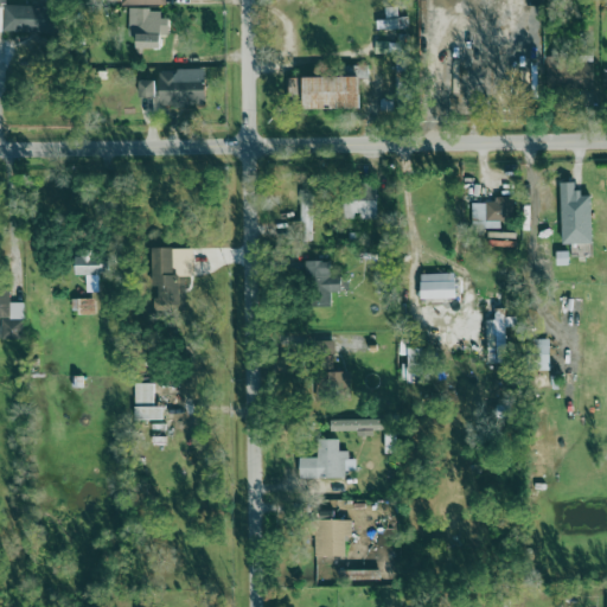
[(4,32),(40,32),(42,6),(4,6),(4,32)]
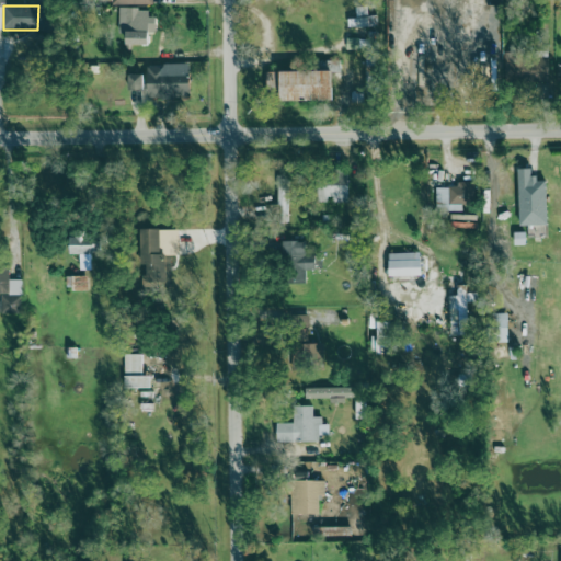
[(348,29),(377,26),(377,15),(368,16),(367,7),(356,8),(356,19),(347,19),(348,29)]
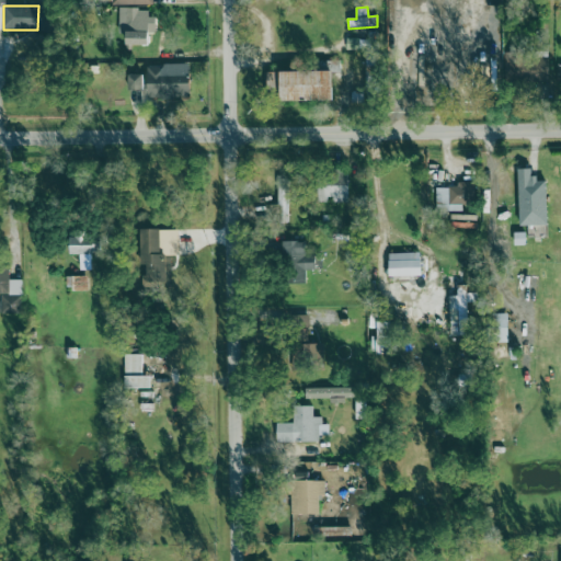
[(118,32),(126,33),(126,46),(149,46),(149,33),(156,34),(157,18),(149,18),(149,10),(119,9),(118,32)]
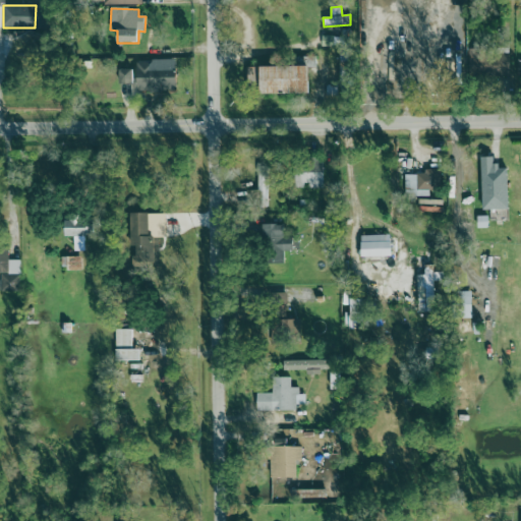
[(510,51),(469,50),(469,76),(510,77),(510,51)]
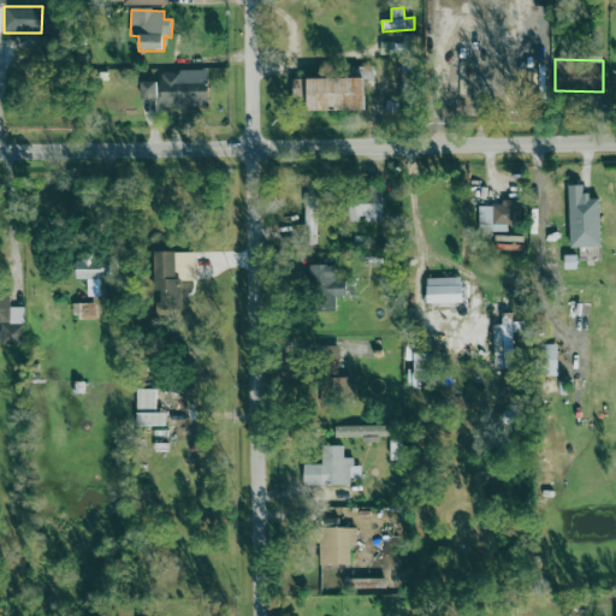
[(208,71),(161,72),(163,108),(209,107),(208,71)]
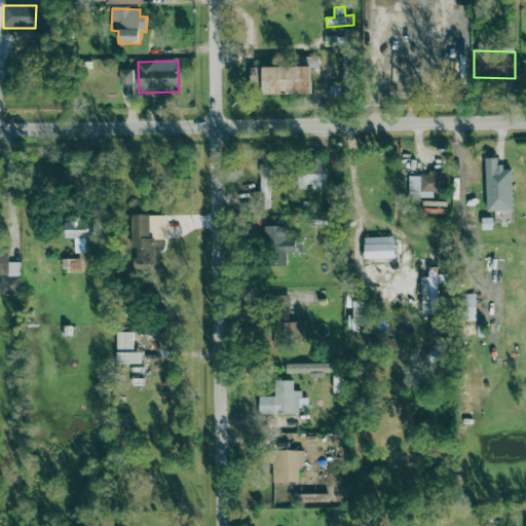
[(263,96),(313,95),(312,67),(251,68),(251,85),(262,84),(263,96)]
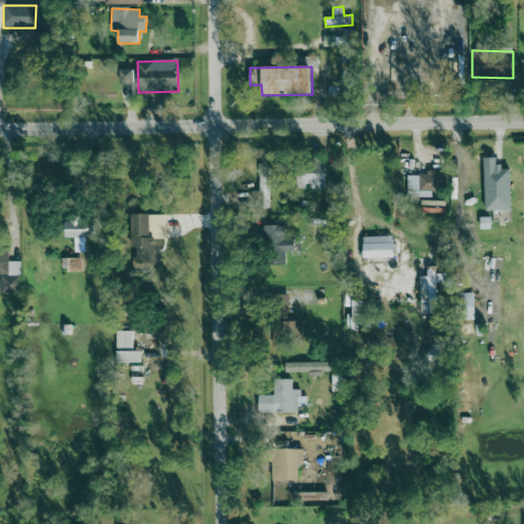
[(133,70),(120,71),(121,85),(134,85),(133,70)]
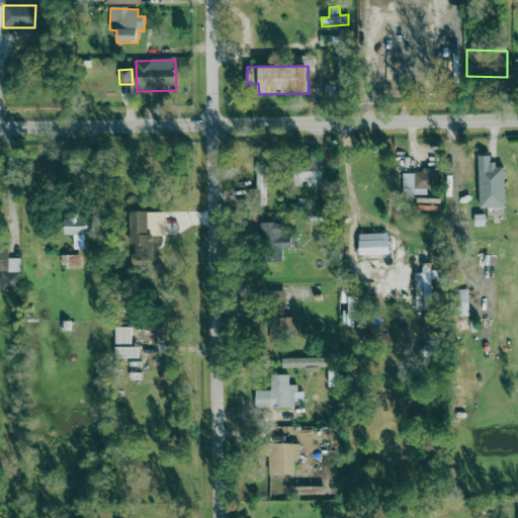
[(480,209),(506,208),(505,166),(492,166),(491,157),(479,157),(480,209)]
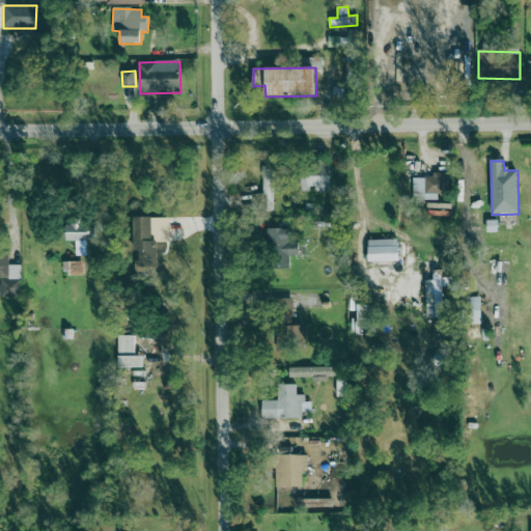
[(330,165),(300,164),(299,192),(312,193),(312,192),(330,193),(330,165)]
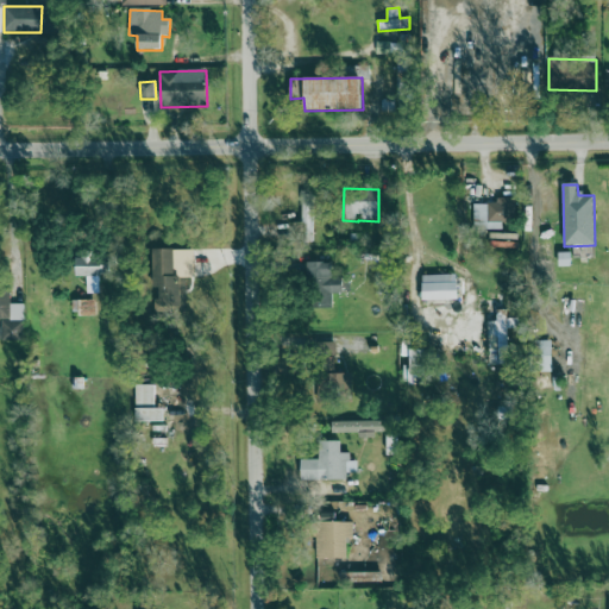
[(473,205),(475,231),(503,230),(503,224),(516,223),(516,198),(496,199),(496,203),(473,205)]
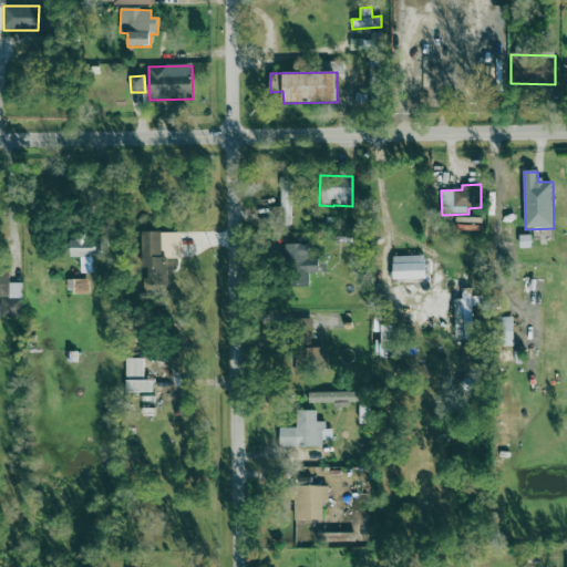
[(280,217),(291,217),(292,187),(281,187),(280,217)]
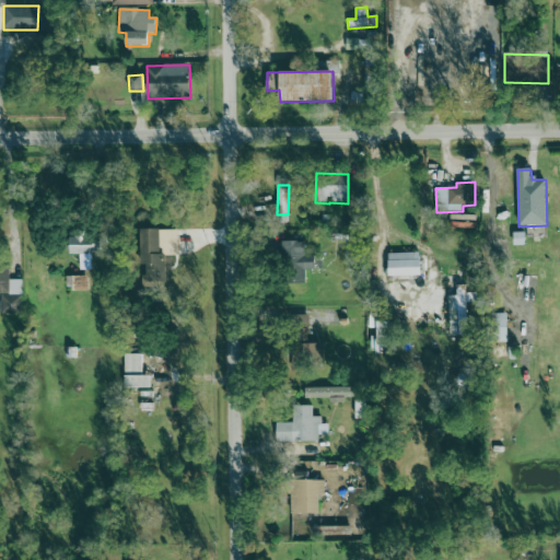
[(178,230),(141,230),(141,267),(147,267),(147,281),(168,280),(168,255),(178,255),(178,230)]
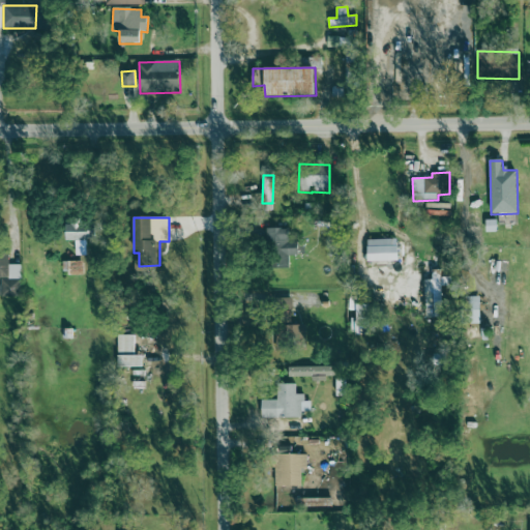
[(67,241),(76,241),(76,248),(86,248),(86,238),(95,238),(95,221),(66,222),(67,241)]
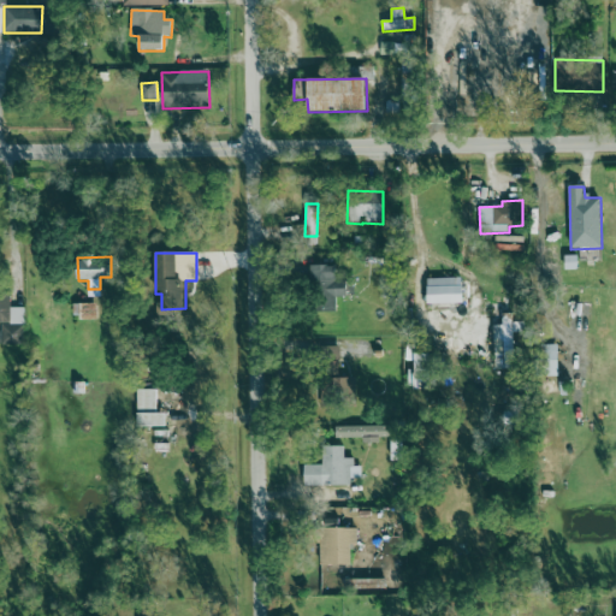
[(336,266),(312,266),(312,312),(336,312),(336,297),(347,296),(347,280),(337,280),(336,266)]
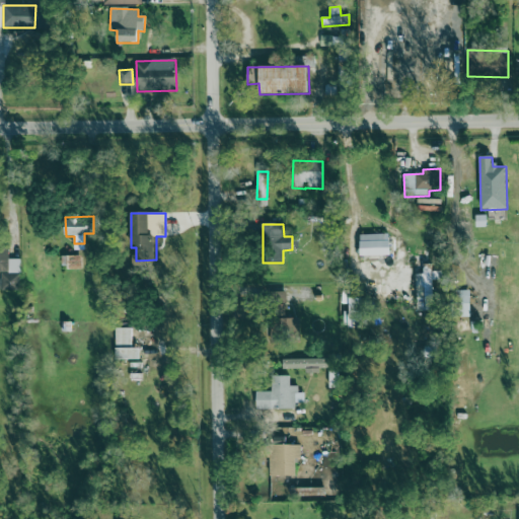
[(360,256),(390,255),(389,234),(359,235),(360,256)]
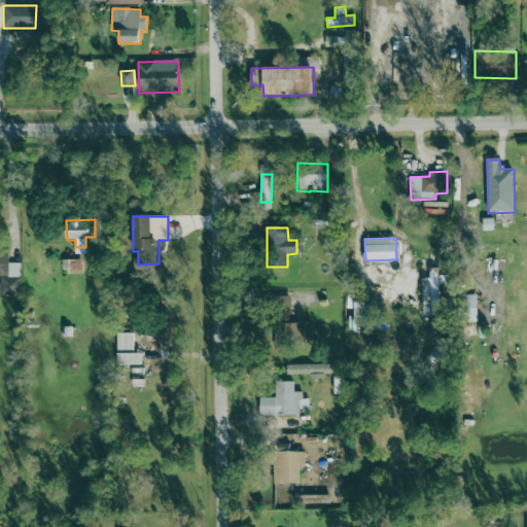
[(0,276),(1,276),(1,295),(21,295),(21,264),(8,264),(8,251),(0,250),(0,276)]
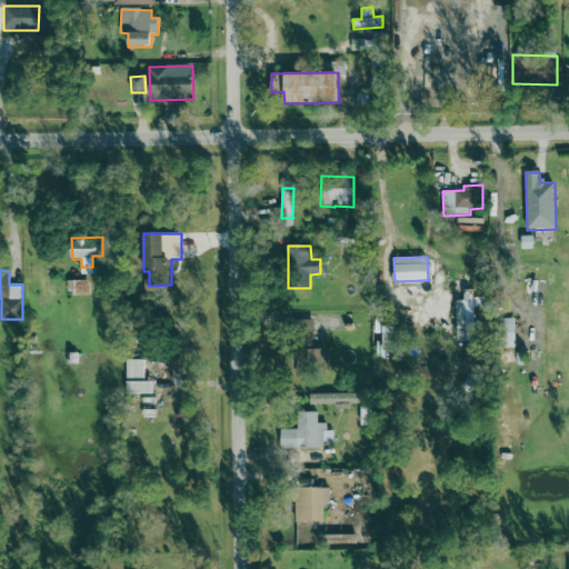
[(89,281),(67,281),(68,296),(89,295),(89,281)]
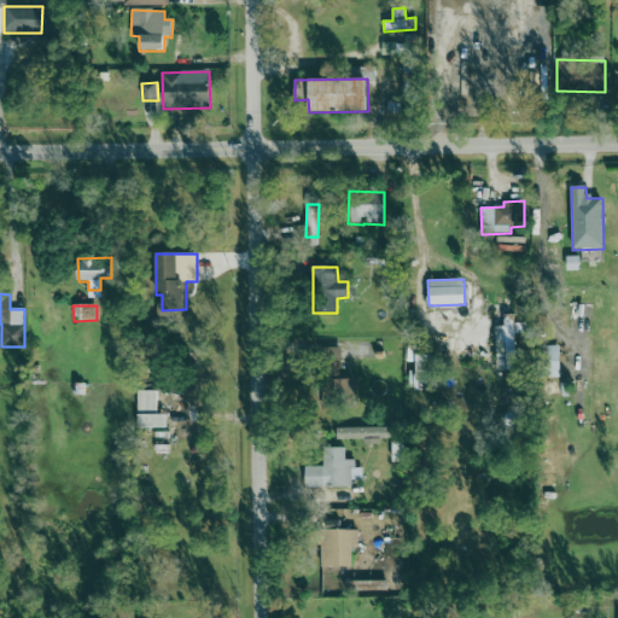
[(496,371),(516,371),(514,333),(526,333),(526,324),(514,324),(514,315),(503,315),(503,326),(496,326),(496,371)]
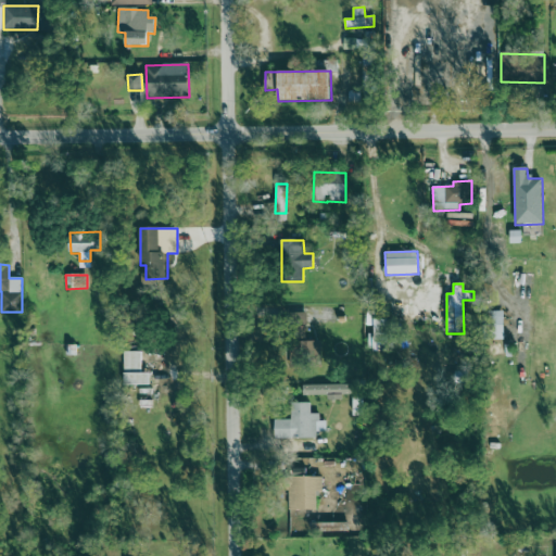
[(503,312),(488,312),(489,340),(503,339),(503,312)]
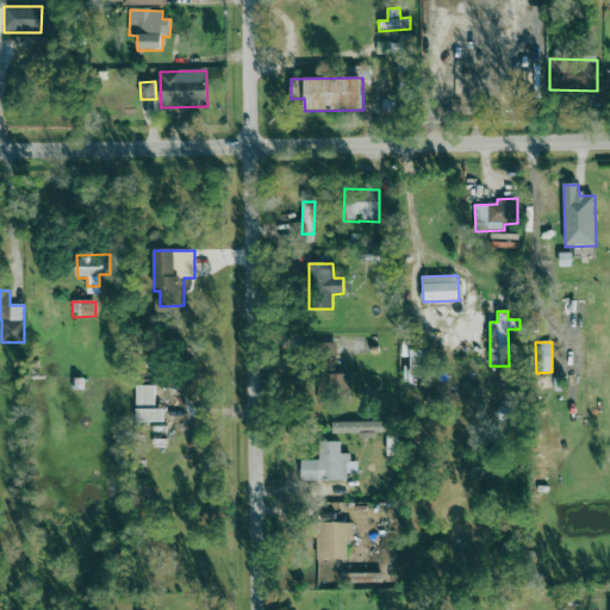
[(335,343),(312,344),(313,356),(336,355),(335,343)]
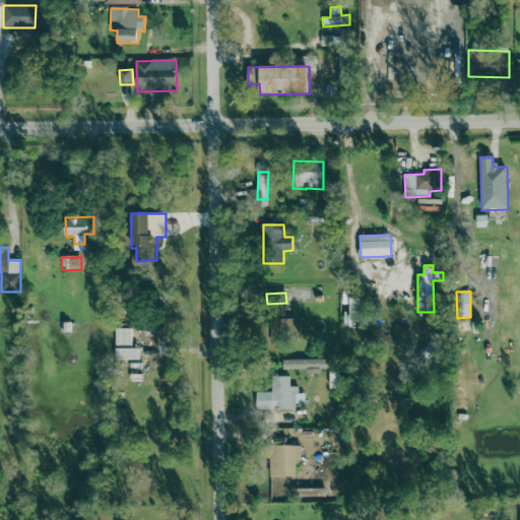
[(300,335),(300,321),(271,321),(271,336),(300,335)]
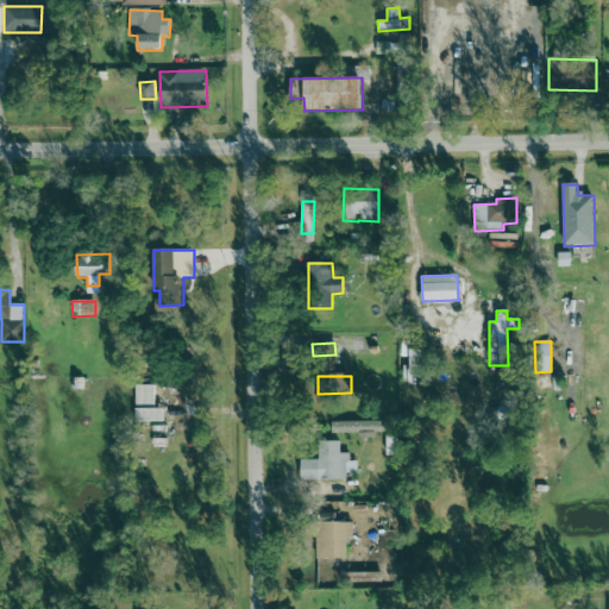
[(164,422),(164,409),(155,409),(155,385),(136,385),(136,422),(164,422)]
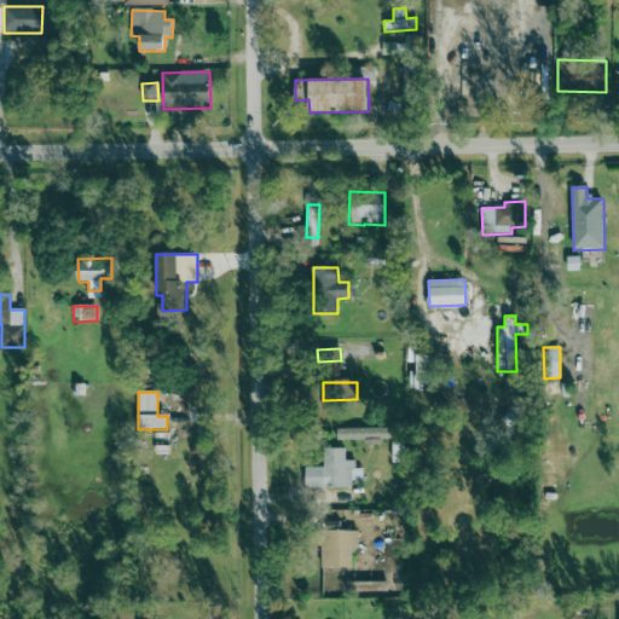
[(336,429),(336,440),(365,440),(365,446),(383,445),(383,428),(336,429)]
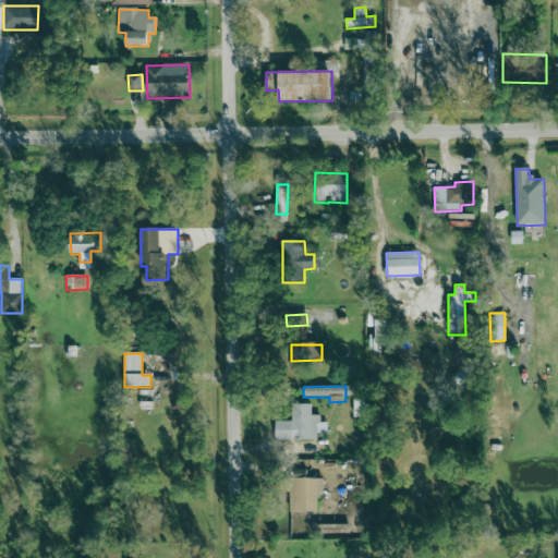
[(276,440),(317,440),(317,434),(327,434),(327,423),(320,423),(320,415),(312,415),(312,404),(291,404),(292,421),(275,422),(276,440)]
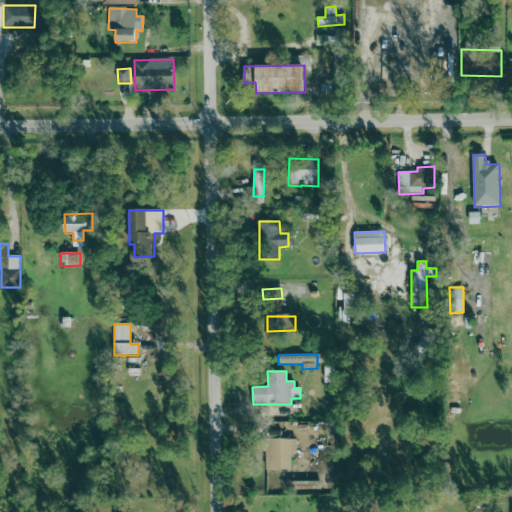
[(291,468),(291,452),(296,452),(296,437),(264,438),(265,469),(291,468)]
